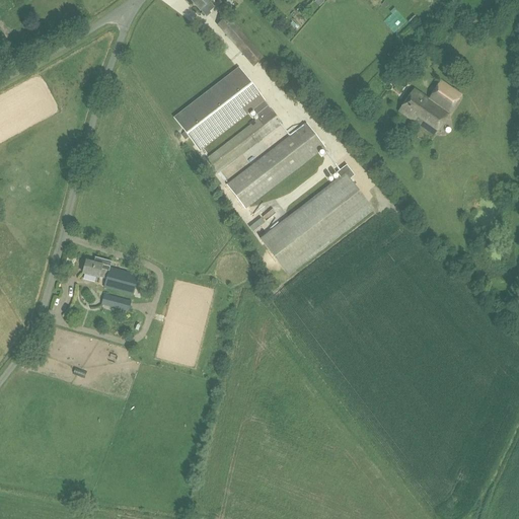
[(191,0),(207,17),(211,13),(210,12),(214,8),(210,2),(208,0),(191,0)]
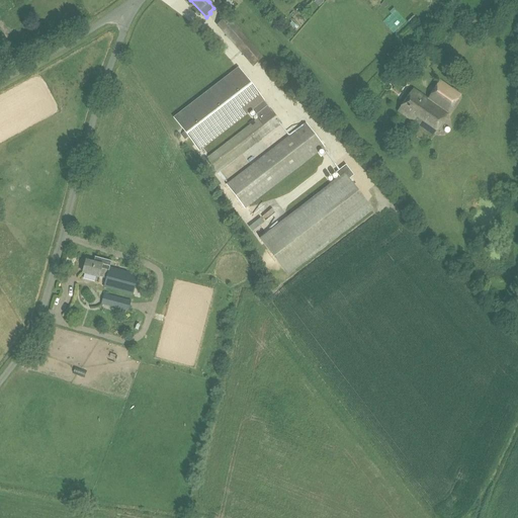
[(253,67),(264,58),(228,15),(217,25),(253,67)]
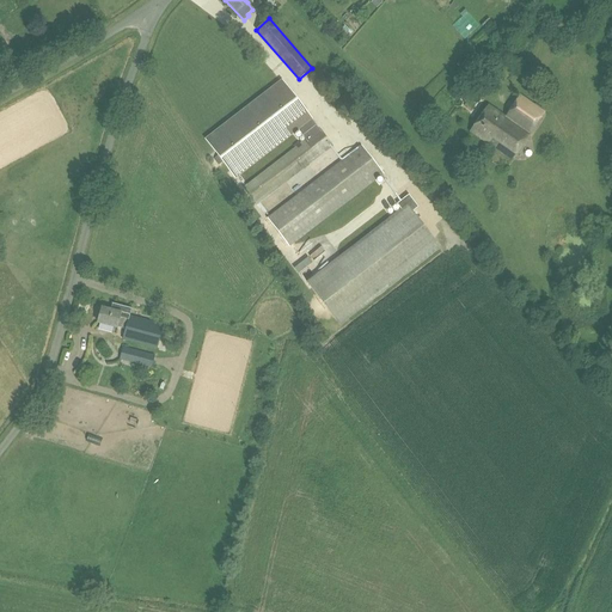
[(310,116),(289,91),(214,150),(228,170),(295,118),(300,123),(310,116)]
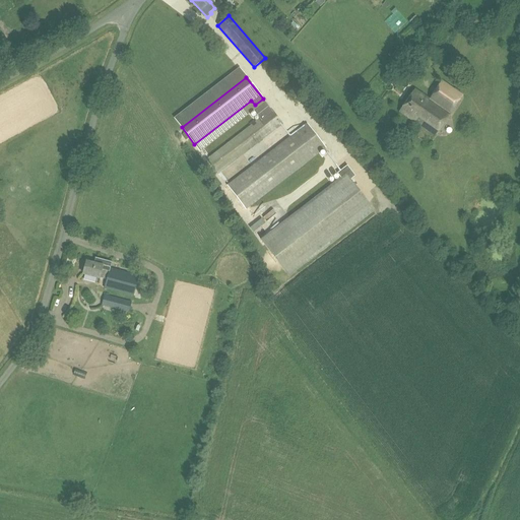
[(442,81),(430,100),(415,89),(400,113),(435,136),(449,114),(462,95),(442,81)]
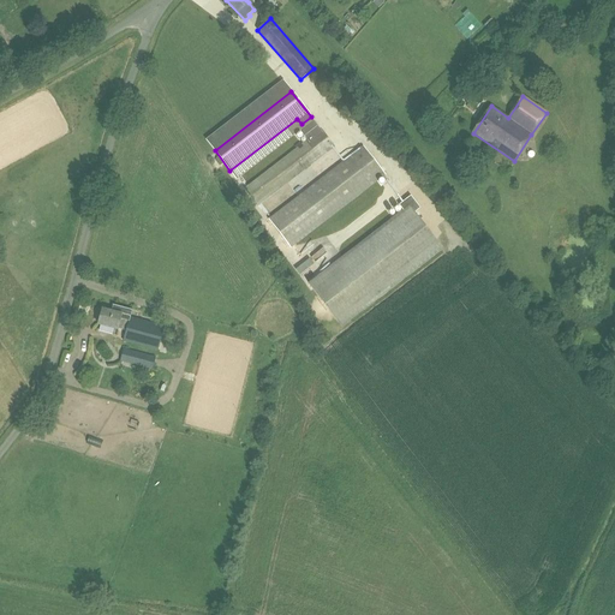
[(335,148),(321,130),(244,189),(257,207),(335,148)]
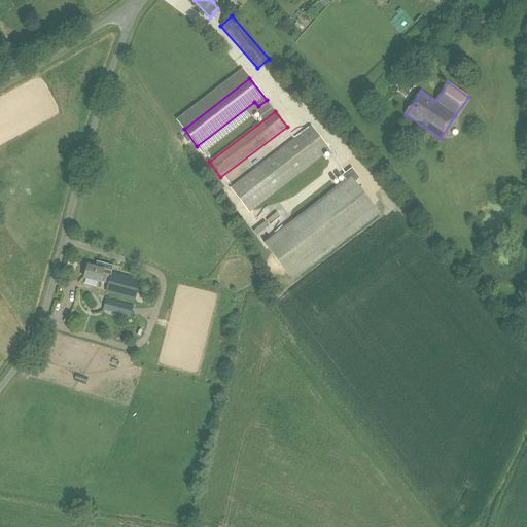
[(311,125),(230,187),(249,213),(330,149),(311,125)]
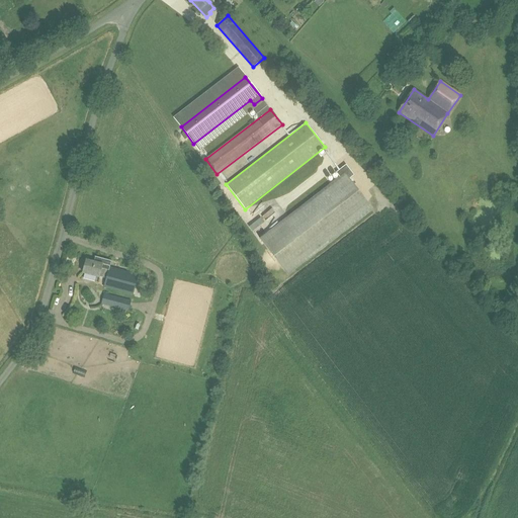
[(288,275),(372,209),(349,179),(354,175),(346,165),(336,173),(339,177),(259,239),(288,275)]
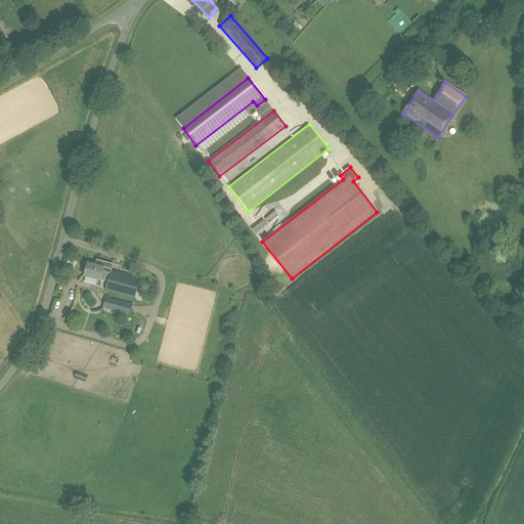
[(100,280),(100,279),(107,281),(105,290),(134,298),(139,278),(111,271),(113,265),(114,265),(114,264),(96,260),(95,266),(87,264),(84,276),(100,280)]
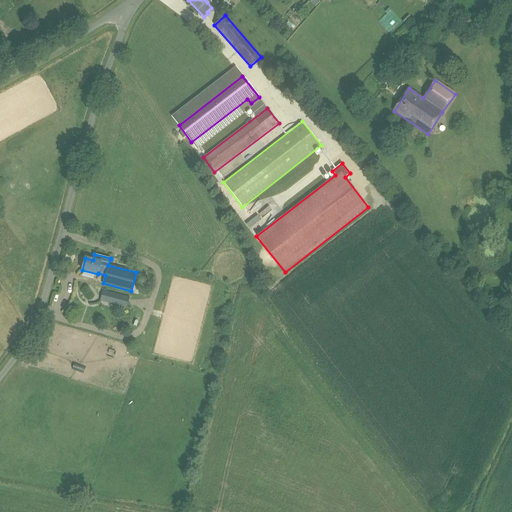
[(127,308),(129,297),(103,290),(100,301),(127,308)]
